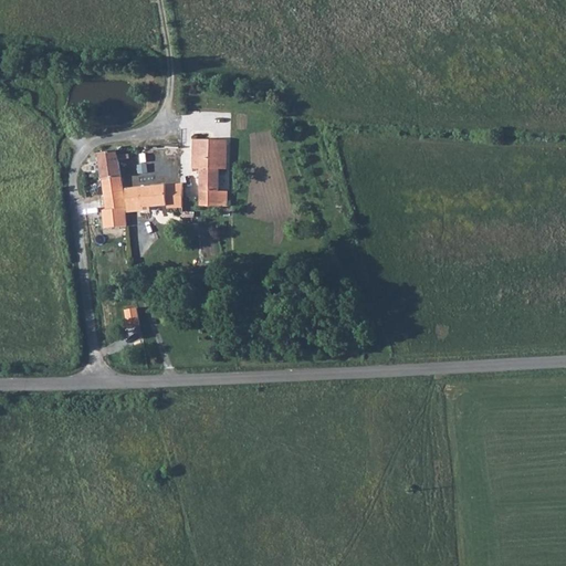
[(195,168),(201,169),(201,190),(199,190),(198,206),(229,207),(229,191),(218,190),(219,169),(227,169),(228,140),(195,140),(195,168)]
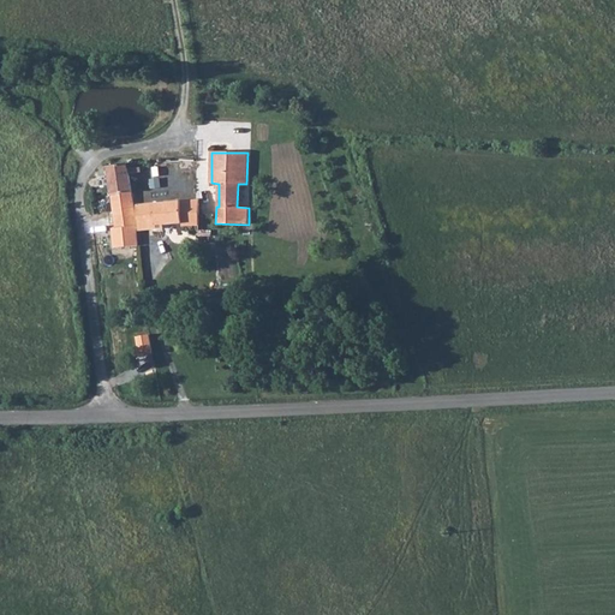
[(109,167),(115,227),(111,227),(113,248),(139,245),(138,231),(137,222),(130,165),(109,167)]
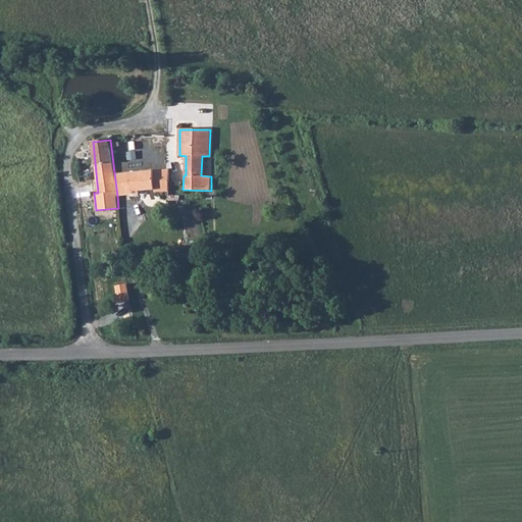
[(154,190),(155,194),(169,192),(168,169),(153,170),(154,190)]
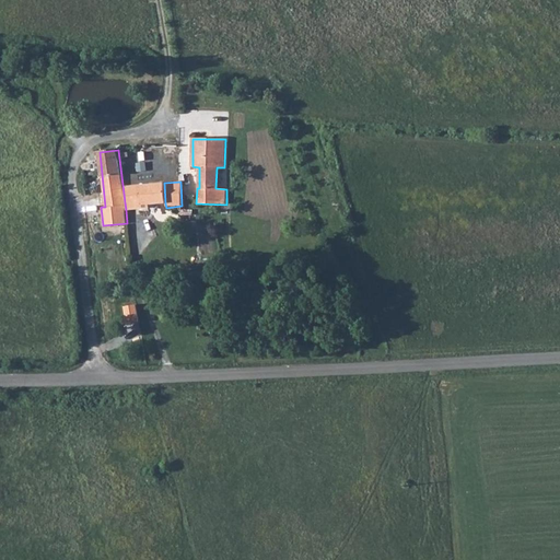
[(150,208),(150,205),(165,203),(164,183),(126,186),(128,202),(125,202),(126,210),(150,208)]
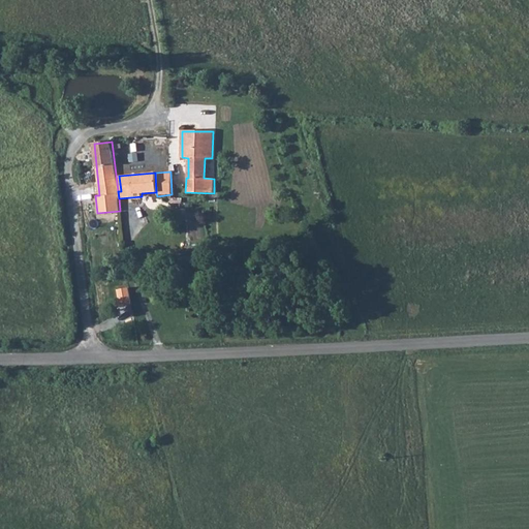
[(128,287),(117,289),(120,303),(130,301),(128,287)]
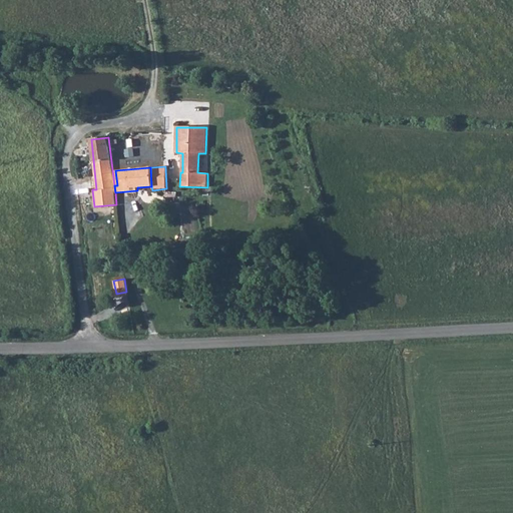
All buildings are outlined.
